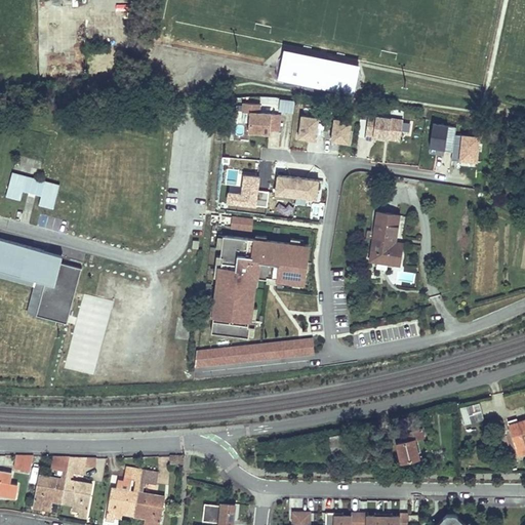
[(282,62),(278,79),(354,94),(357,77),(353,76),(355,66),(289,52),(287,63),(282,62)]
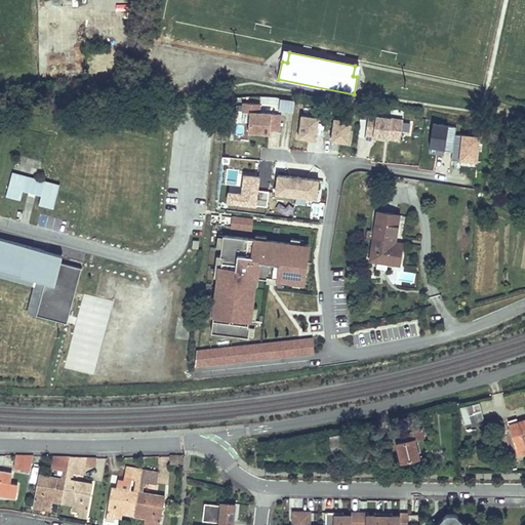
[(293,110),(295,99),(278,97),(276,108),(293,110)]
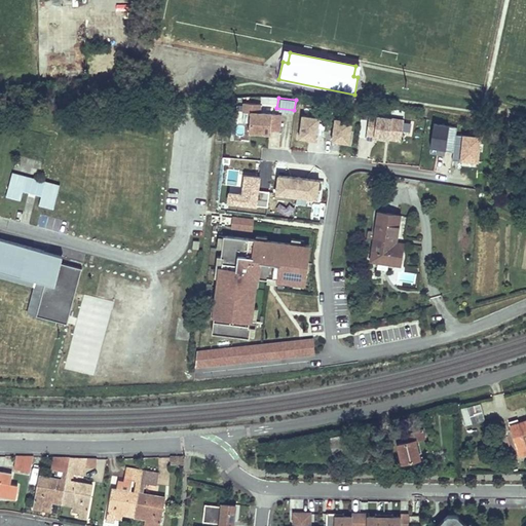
[(243,112),(251,113),(250,133),(271,134),(271,130),(280,132),(282,115),(260,113),(261,104),(245,103),(243,112)]
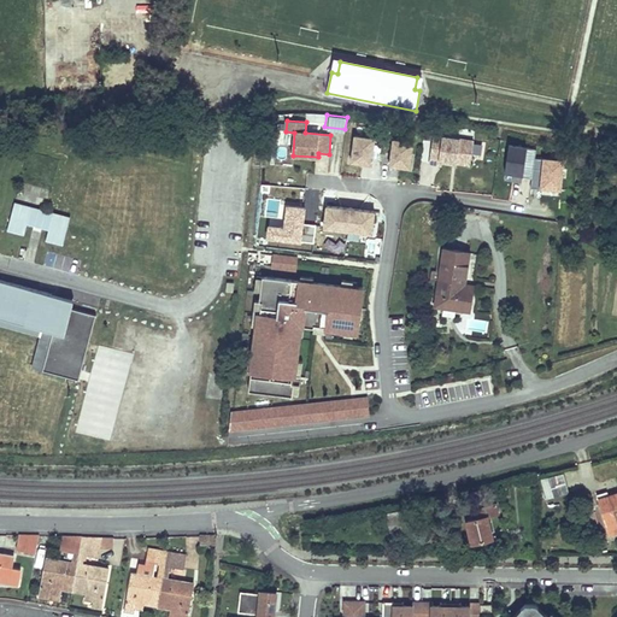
[(375,139),(356,136),(352,163),(372,165),(375,139)]
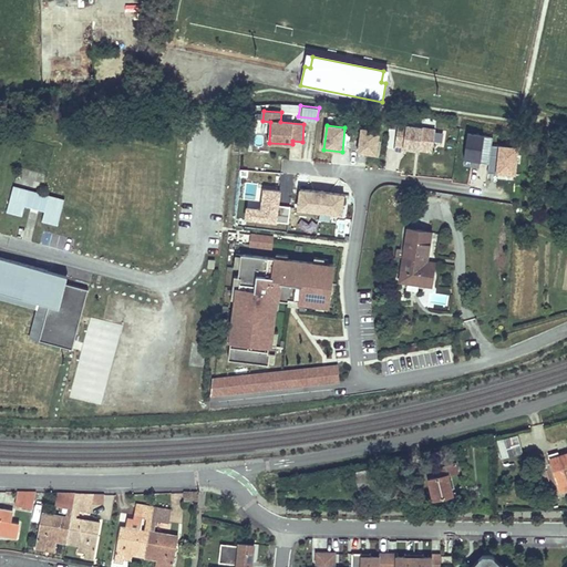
[(435,131),(399,125),(395,151),(403,152),(404,148),(432,152),(435,131)]
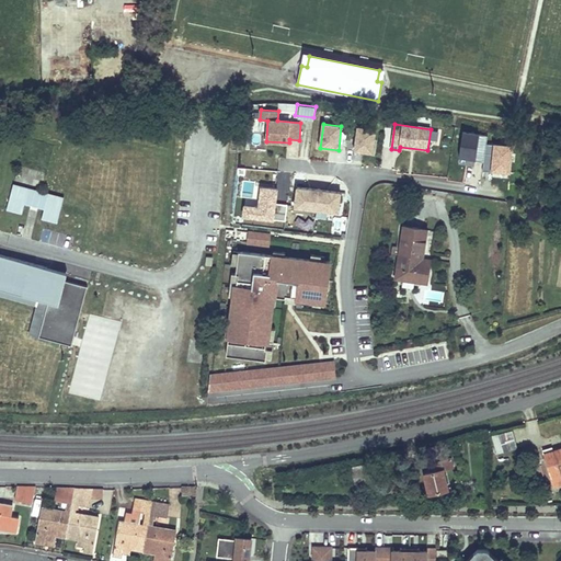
[(357,127),(355,151),(374,152),(376,128),(357,127)]
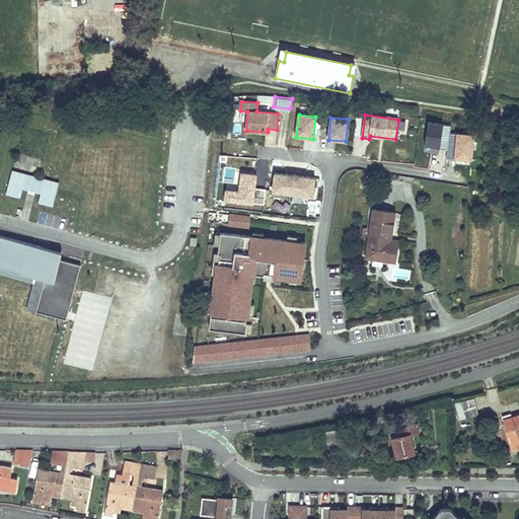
[(446,150),(450,125),(427,122),(423,146),(446,150)]
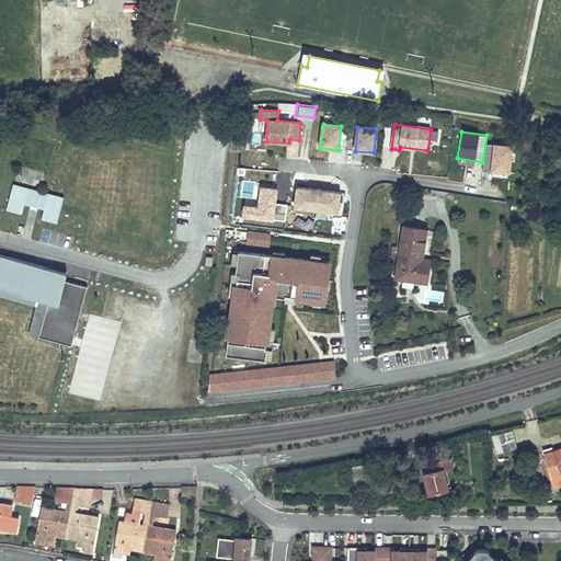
[(493,145),(490,171),(508,173),(512,146),(493,145)]
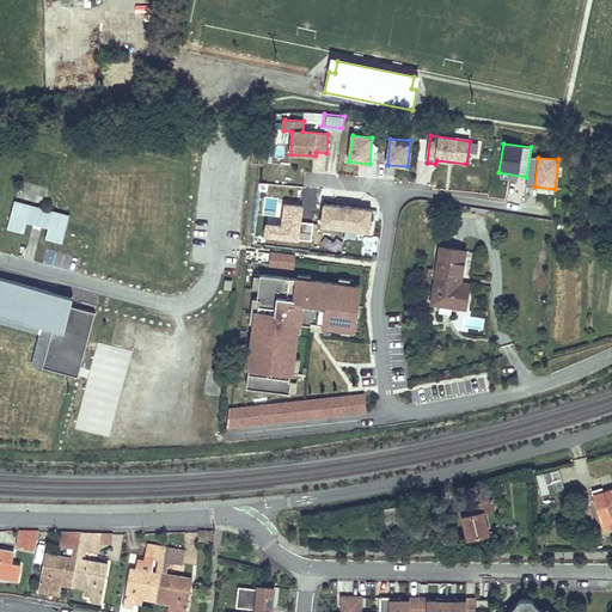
[(342,163),(342,172),(356,173),(356,164),(342,163)]
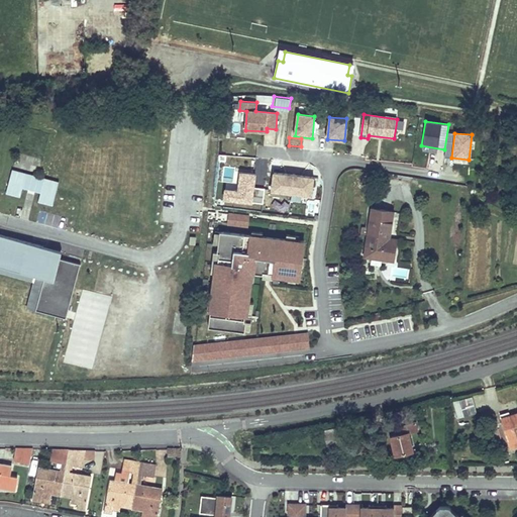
[(12,170),(6,194),(20,197),(22,188),(40,193),(38,202),(53,206),(59,182),(12,170)]
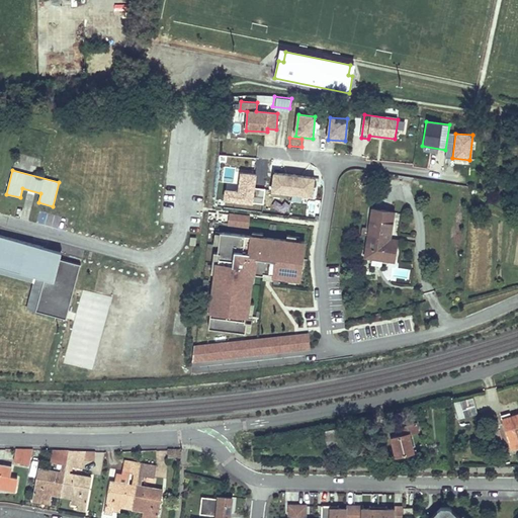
[(224,189),(223,200),(263,203),(264,188),(253,188),(254,174),(239,173),(238,190),(224,189)]
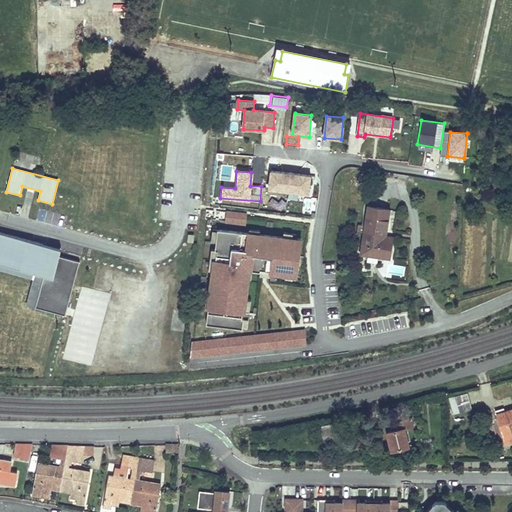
[(311,179),(270,174),(268,194),(309,199),(311,179)]
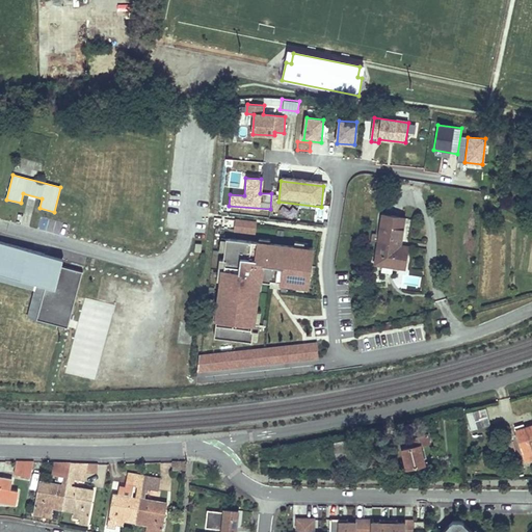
[(404,218),(383,215),(375,264),(382,265),(393,266),(404,268),(407,246),(400,245),(397,245),(398,238),(401,239),(404,218)]
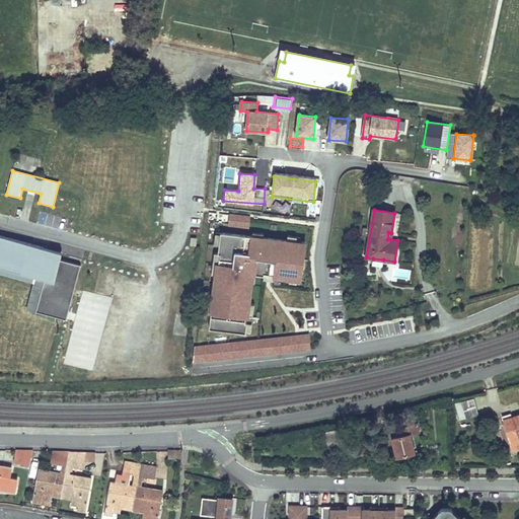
[(230,215),(229,225),(249,227),(250,217),(230,215)]
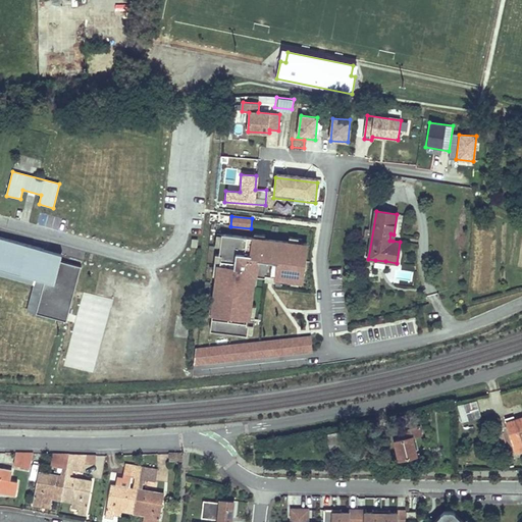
[(254,284),(250,283),(251,275),(258,276),(266,277),(266,275),(276,276),(276,278),(292,280),(292,278),(303,280),(305,261),(300,261),(302,244),(289,243),(265,240),(264,242),(254,240),(254,238),(222,233),(220,251),(219,255),(221,255),(219,276),(217,276),(214,301),(216,302),(214,313),(213,313),(210,330),(248,335),(248,334),(249,325),(247,324),(248,318),(250,318),(251,306),(254,284)]
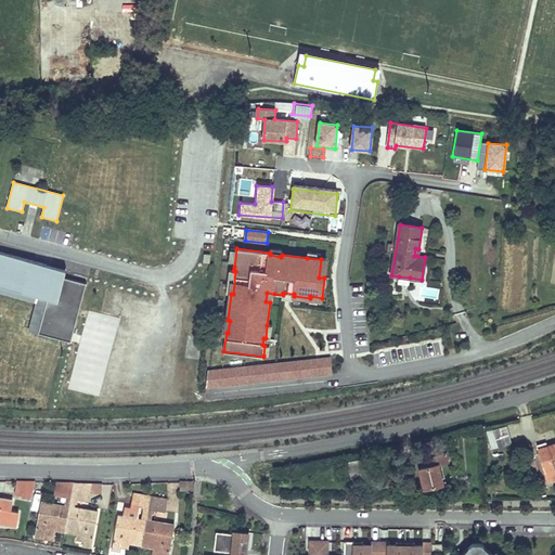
[(47,266),(0,253),(0,286),(38,297),(47,266)]
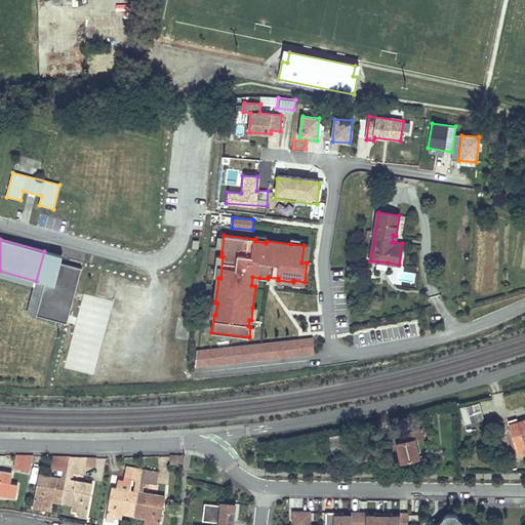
[(36,281),(0,271),(0,277),(34,287),(27,314),(35,316),(50,260),(61,264),(62,256),(44,251),(36,281)]
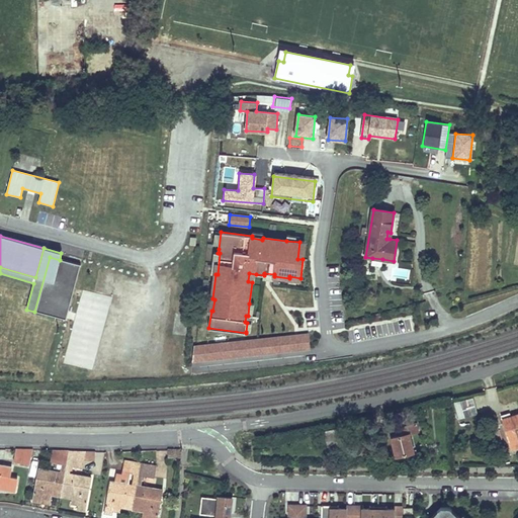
[(220,253),(218,253),(214,253),(211,273),(216,274),(218,274),(220,253)]
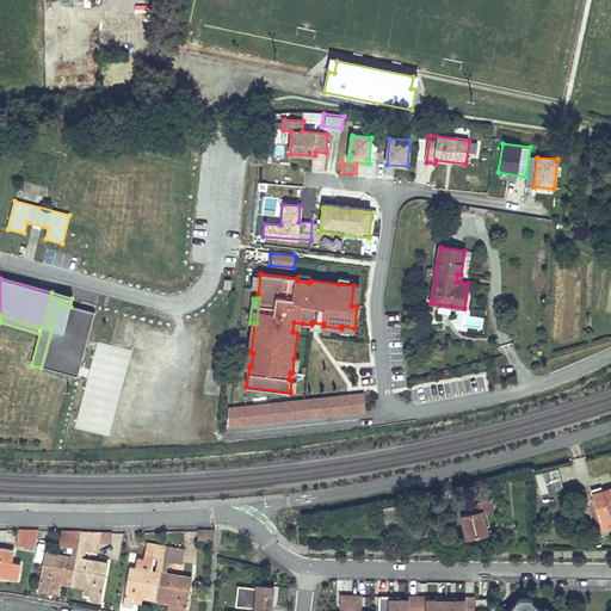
[(71,307),(59,303),(41,368),(76,377),(94,313),(71,307)]
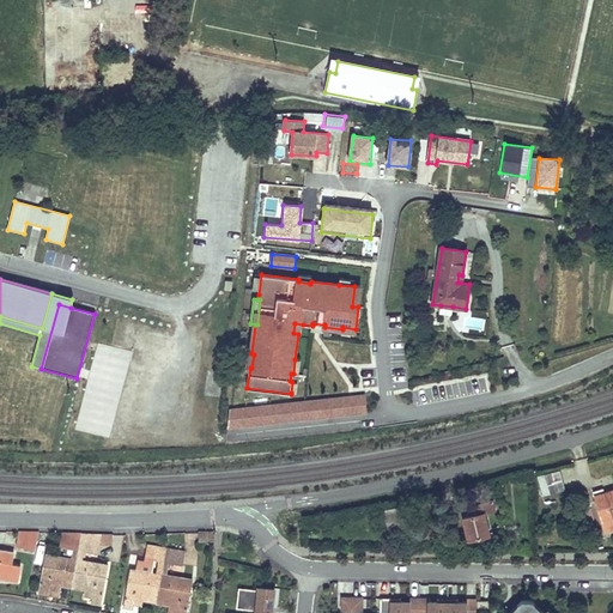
[(441,305),(439,314),(451,315),(453,307),(441,305)]
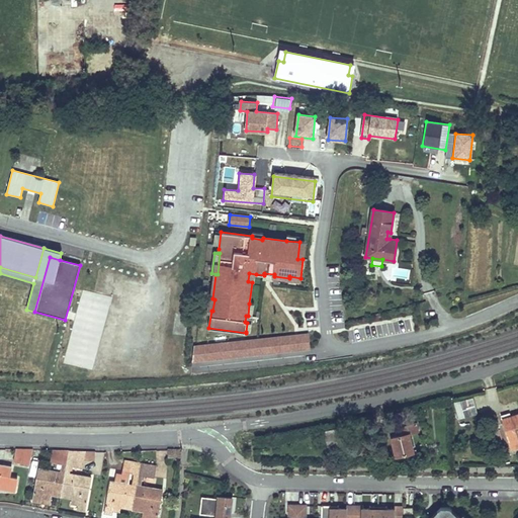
[(84,267),(80,265),(65,320),(69,322),(84,267)]
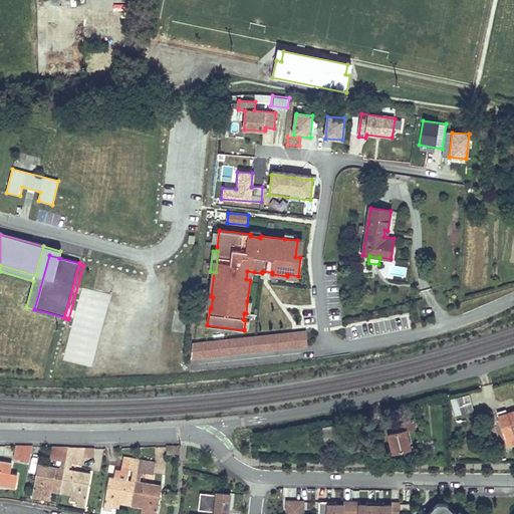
[(325,274),(335,274),(335,264),(325,264),(325,274)]
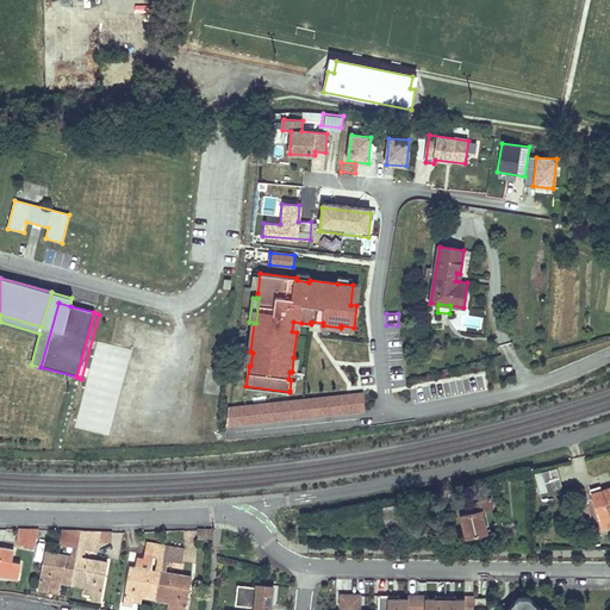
[(462,316),(461,327),(480,328),(481,317),(462,316)]
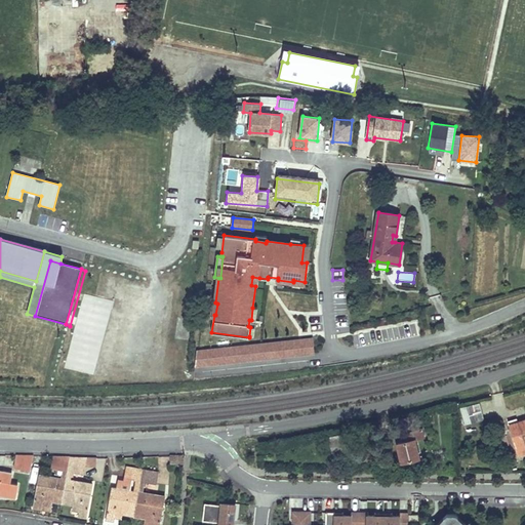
[(255,286),(258,287),(259,278),(252,277),(251,285),(255,286)]
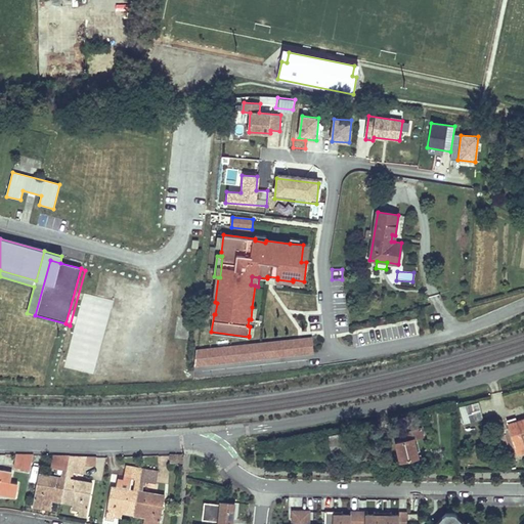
[(257,307),(252,307),(251,319),(249,319),(248,325),(250,326),(249,336),(254,336),(257,307)]
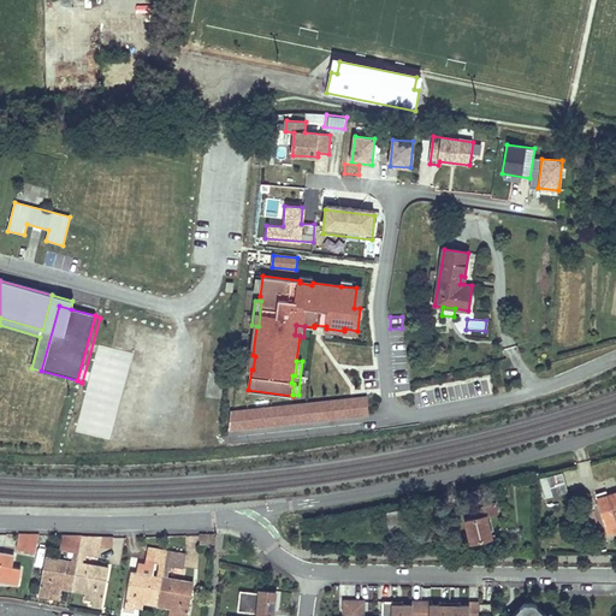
[(120,394),(88,384),(75,431),(107,440),(120,394)]
